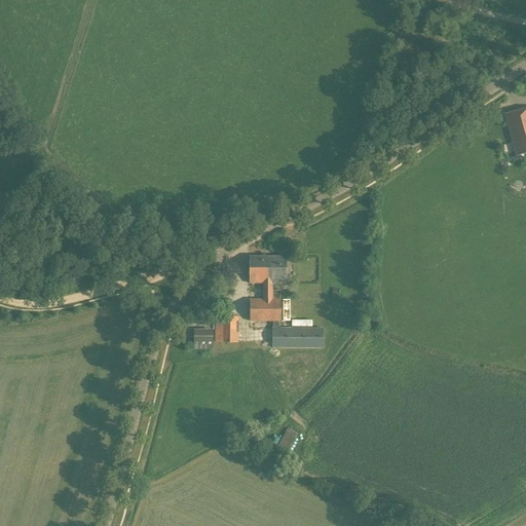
[(525,109),(504,115),(516,156),(525,153),(525,109)]
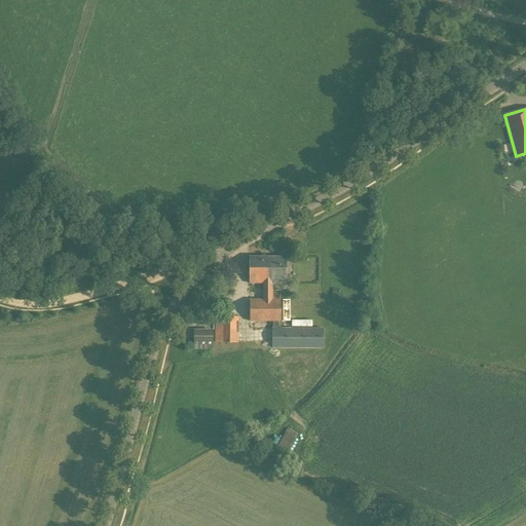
[(286,257),(250,257),(250,284),(262,284),(262,299),(250,299),(250,322),(272,322),(272,328),(280,328),(280,292),(280,290),(272,290),(272,284),(286,284),(286,257)]
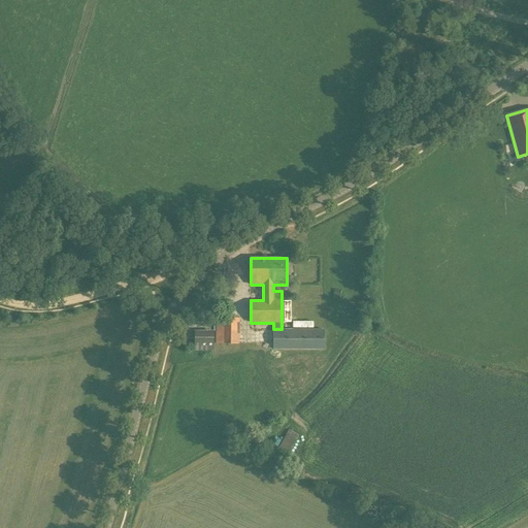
[(239,318),(216,318),(216,343),(239,343),(239,318)]
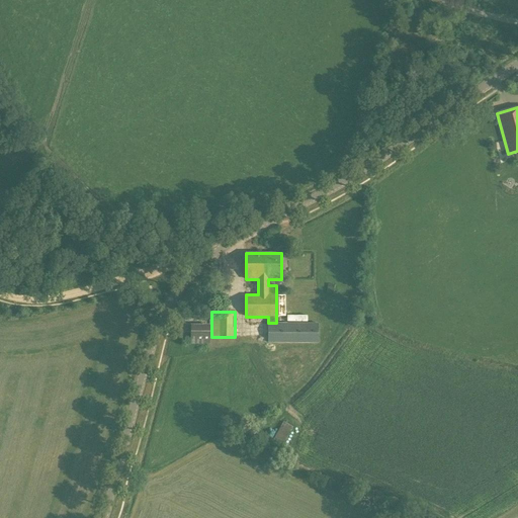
[(276,323),(268,323),(268,343),(319,343),(319,323),(276,323)]
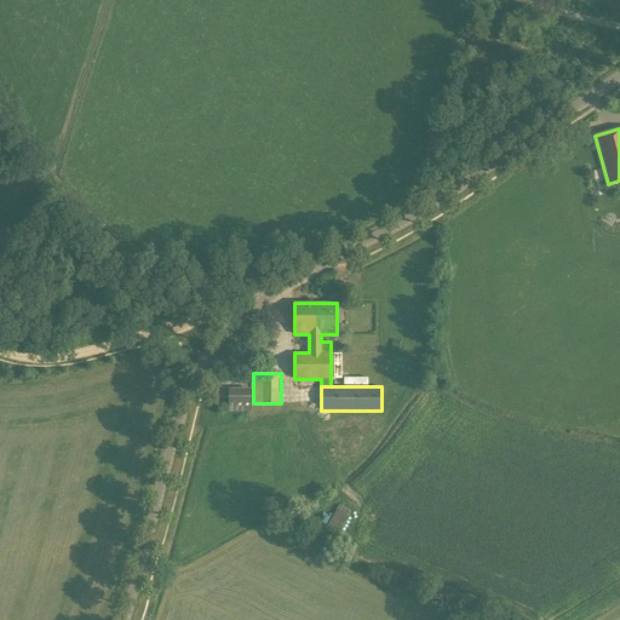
[(251,389),(228,389),(228,412),(251,412),(251,389)]
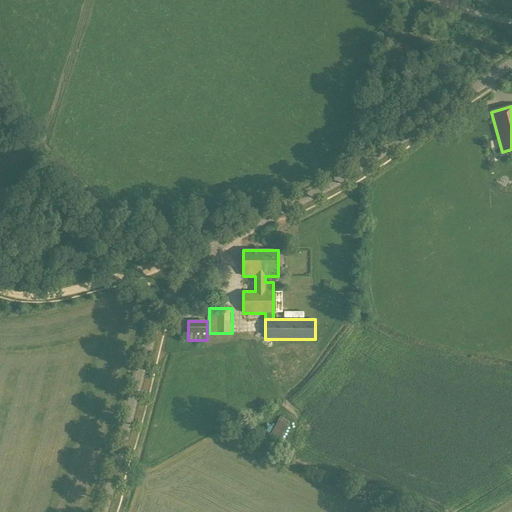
[(280,417),(270,435),(280,440),(290,422),(280,417)]
